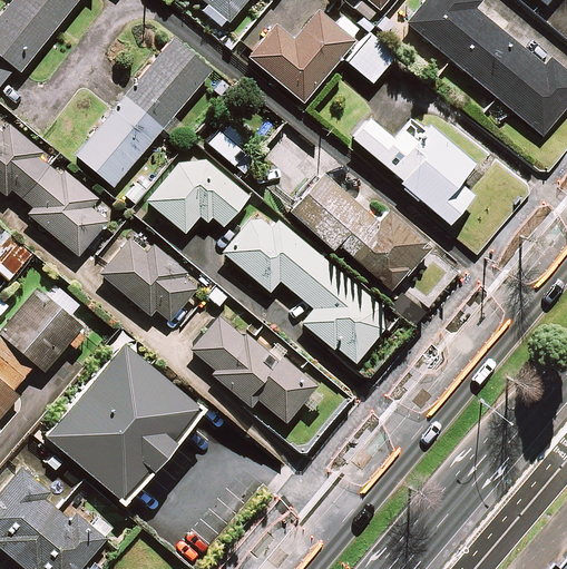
[(0,88),(16,69),(20,74),(78,0),(13,0),(0,17),(0,88)]
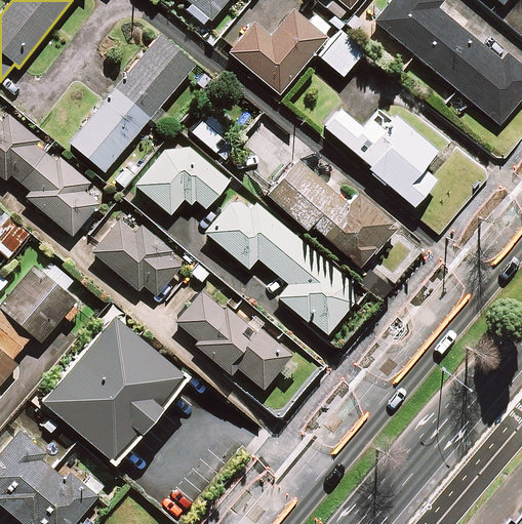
[(186,0),(211,22),(229,0),(186,0)]
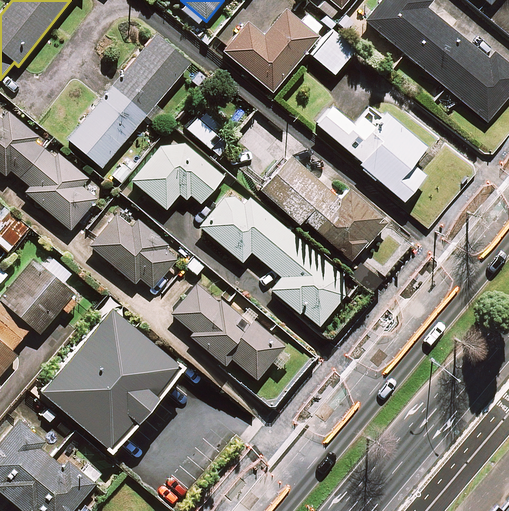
[(347,0),(329,0),(340,9),(347,0)]
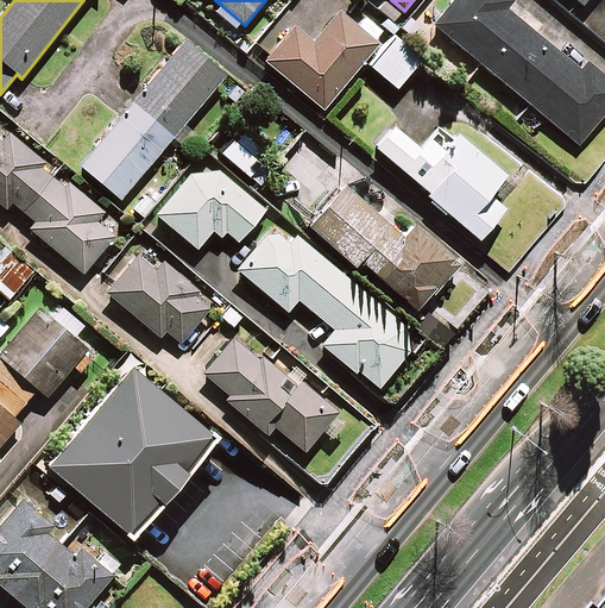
[(454,0),(434,25),(481,64),(478,68),(492,79),(495,75),(580,145),(604,114),(604,76),(585,61),(579,68),(506,8),(512,0),(454,0)]
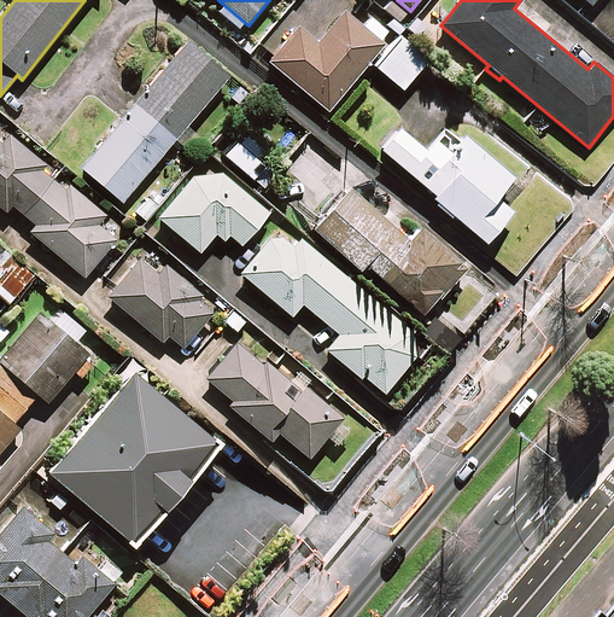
[(381,41),(390,31),(368,13),(358,24),(354,19),(345,12),(317,44),(299,28),(270,62),(328,111),(385,45),(381,41)]
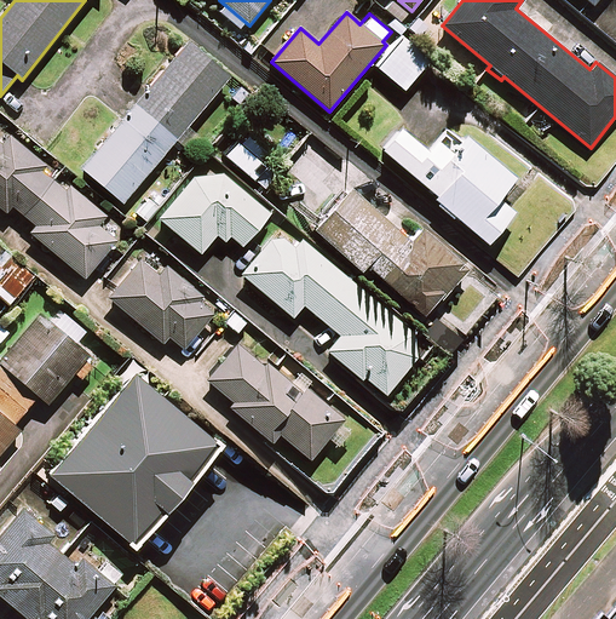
[(429,63),(402,40),(378,68),(404,91),(429,63)]
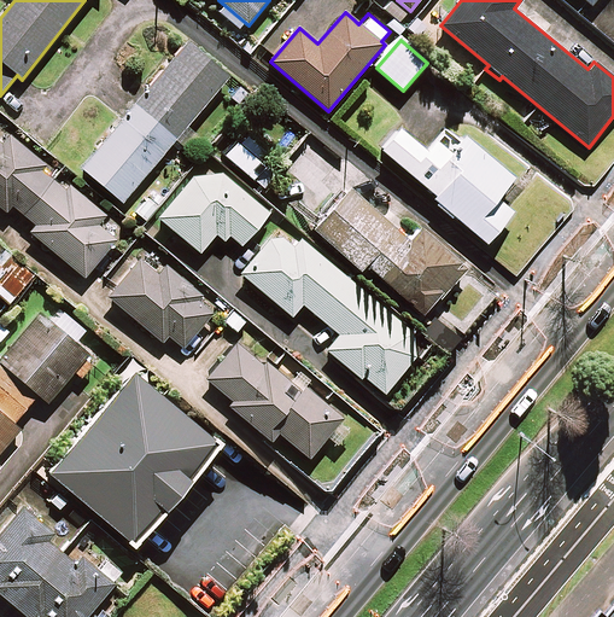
[(123,203),(175,140),(188,151),(200,138),(187,127),(229,77),(187,42),(82,168),(123,203)]
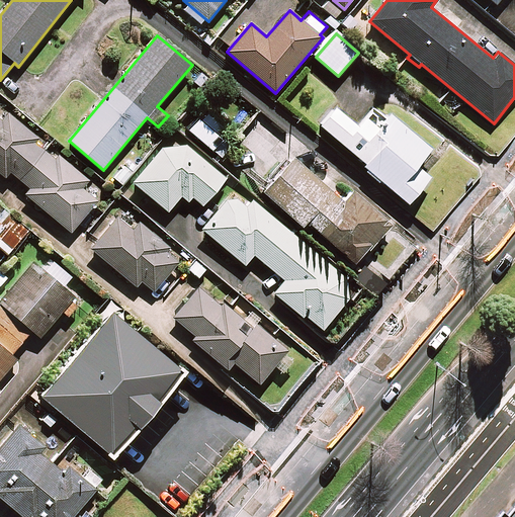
[(365,163),(360,170),(376,183),(379,180),(408,203),(429,177),(415,165),(429,148),(377,105),(358,128),(333,107),(319,125),(365,163)]
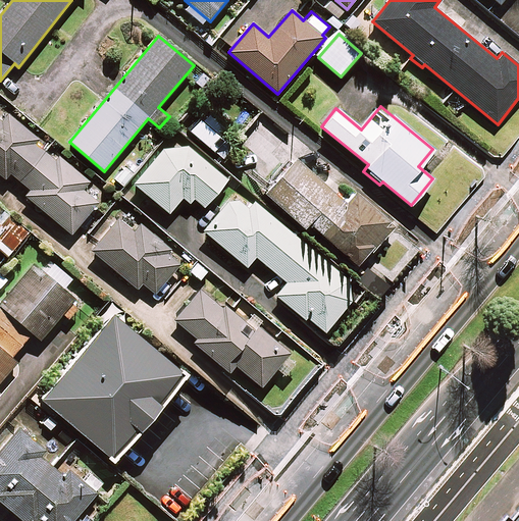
[(72,235),(99,202),(85,190),(89,186),(7,115),(2,121),(0,119),(0,173),(6,179),(11,173),(32,191),(27,196),(72,235)]
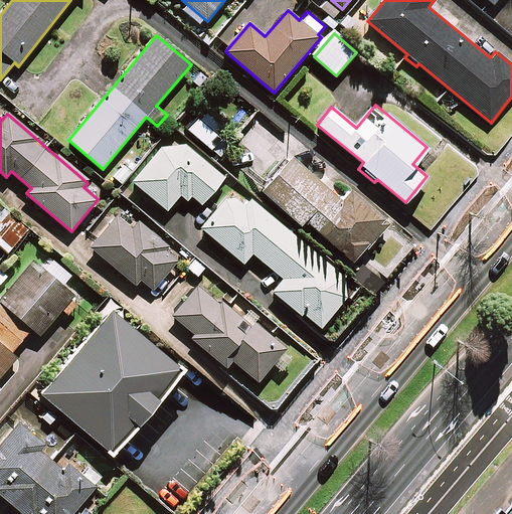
[(225,177),(186,145),(164,145),(133,181),(167,210),(180,196),(188,203),(193,197),(202,204),(225,177)]
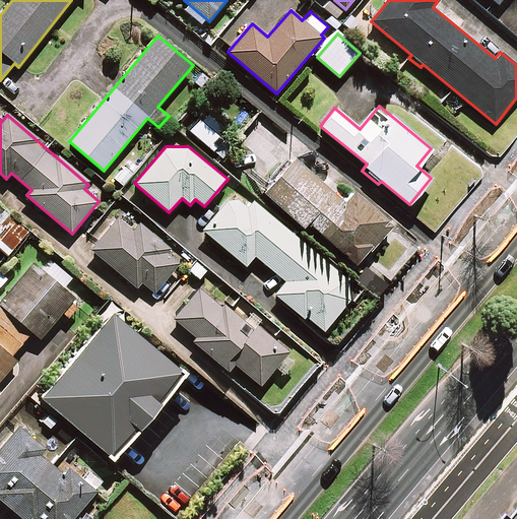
[(342,202),(292,157),(262,191),(302,225),(306,220),(356,264),(390,224),(351,191),(342,202)]
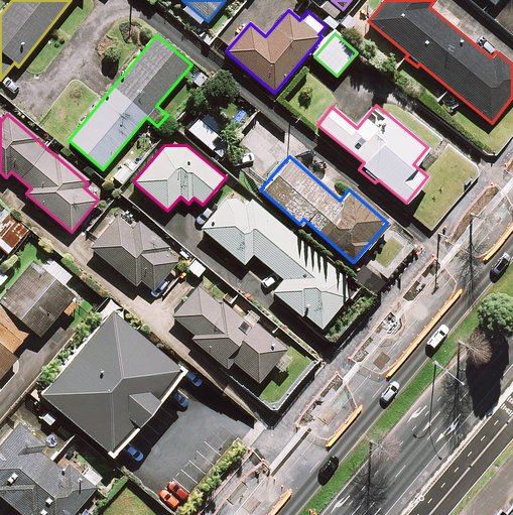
[(348,296),(347,279),(251,200),(245,207),(230,194),(202,228),(244,264),(253,253),(283,279),(273,291),(302,316),(305,312),(322,327),(348,296)]
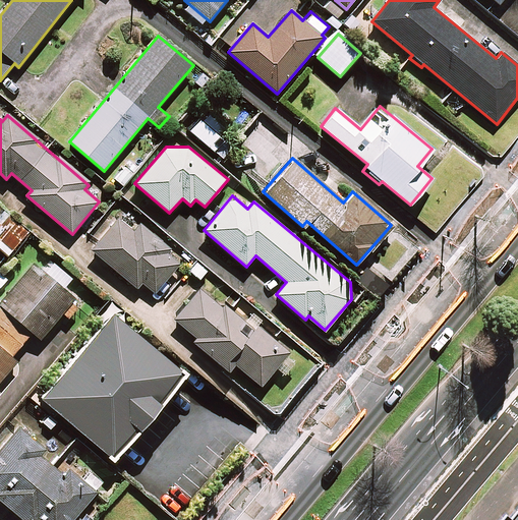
[(154,232),(140,222),(133,230),(119,219),(93,250),(137,288),(142,282),(156,293),(180,264),(150,237),(154,232)]
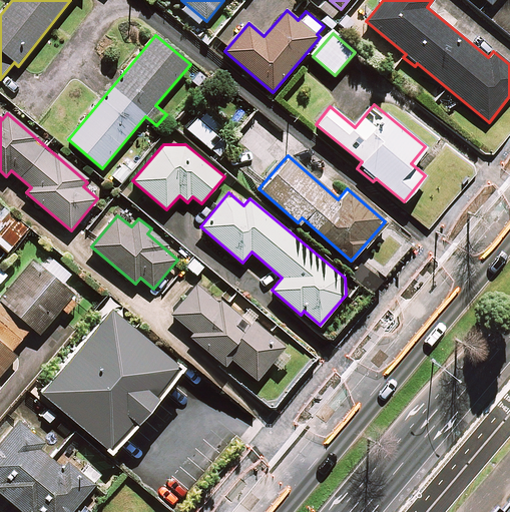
[(30,229),(17,218),(0,238),(0,243),(10,252),(30,229)]
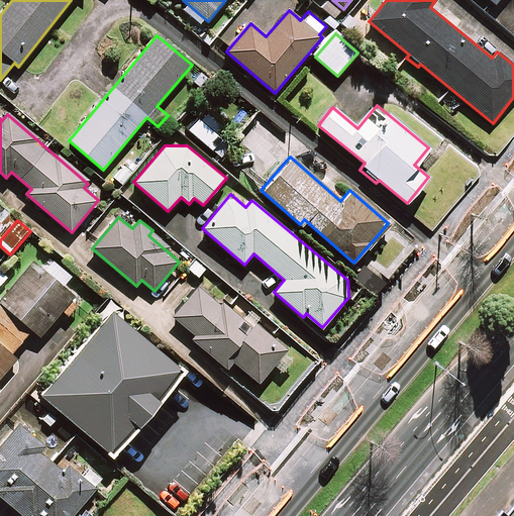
[(0,301),(0,379),(17,358),(11,354),(32,329),(40,337),(63,311),(69,315),(80,302),(33,263),(0,301)]
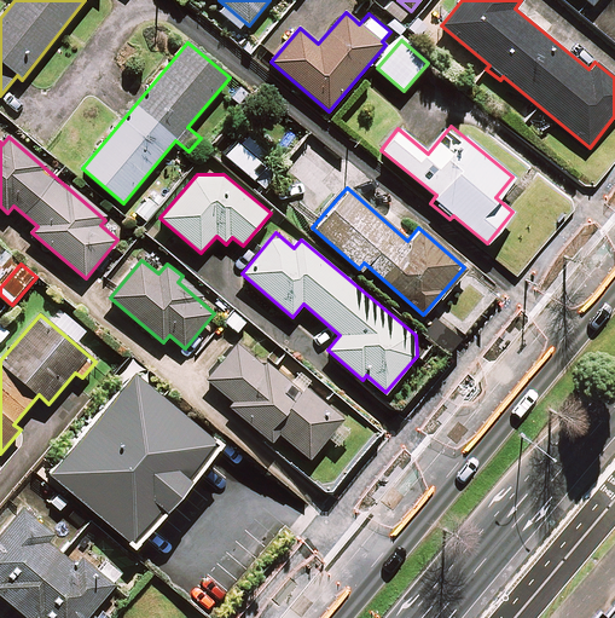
[(0,318),(0,346),(1,347),(15,331),(0,318)]
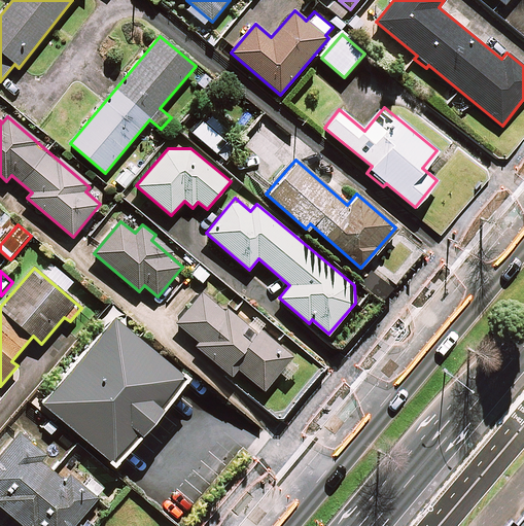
[(256,327),(248,338),(241,331),(246,324),(203,290),(177,323),(202,343),(198,348),(232,375),(237,369),(265,390),(279,372),(288,379),(302,362),(256,327)]
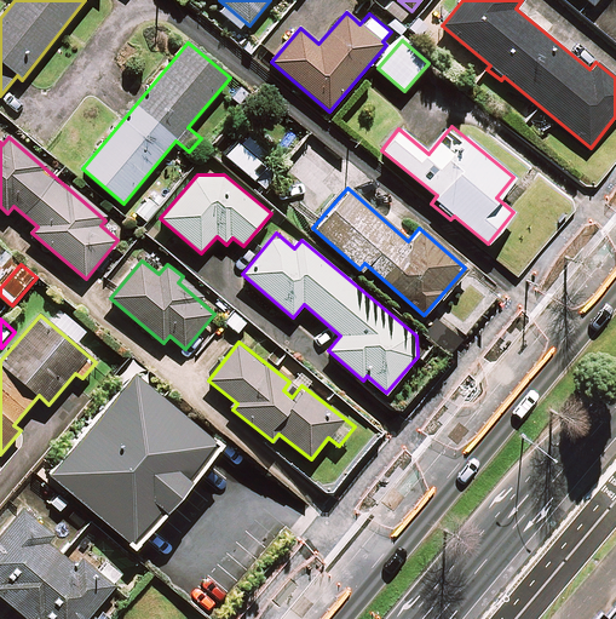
[(217,434),(134,362),(49,459),(132,531),(217,434)]
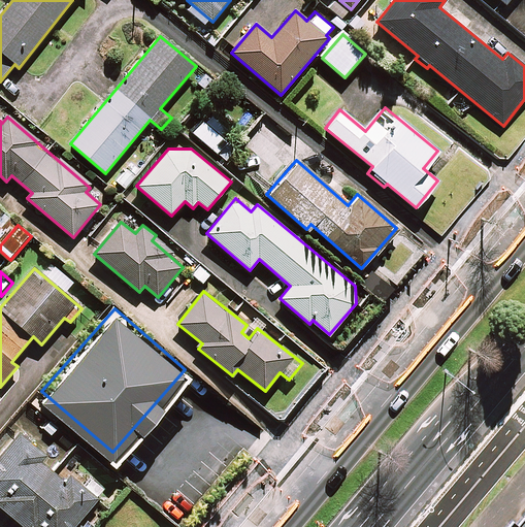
[(85,526),(78,521),(104,490),(92,479),(86,486),(72,475),(66,483),(42,462),(47,456),(15,429),(0,448),(0,505),(25,526),(85,526)]
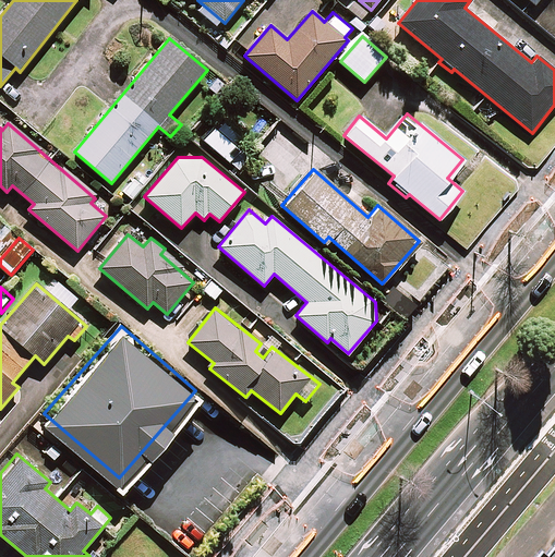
[(274,532),(267,527),(252,543),(258,548),(274,532)]
